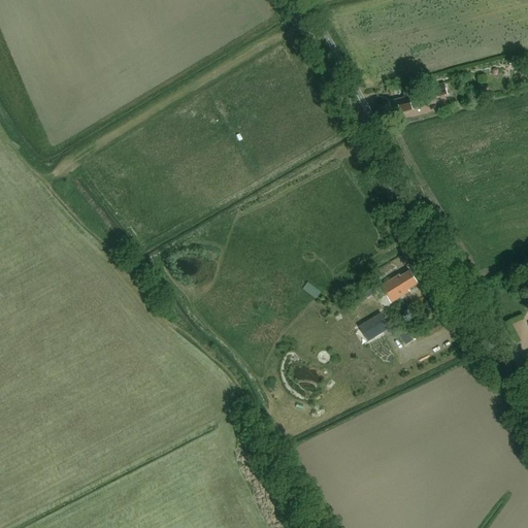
[(446,85),(431,88),(434,100),(449,96),(446,85)]
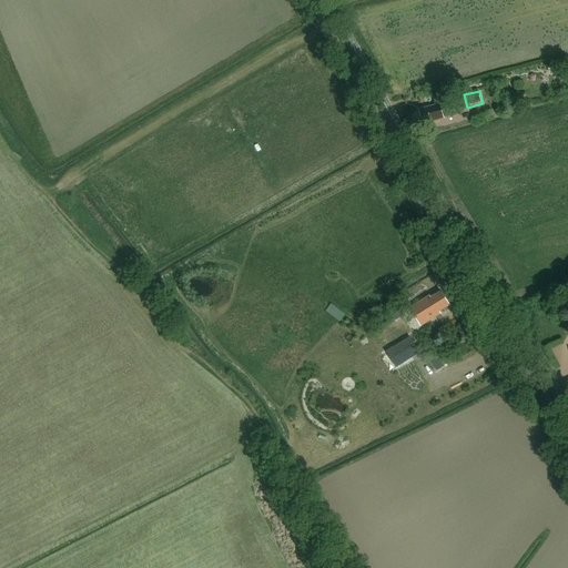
[(449,92),(433,97),(435,107),(426,109),(426,111),(421,112),(423,123),(433,121),(433,122),(443,120),(443,118),(455,114),(449,92)]
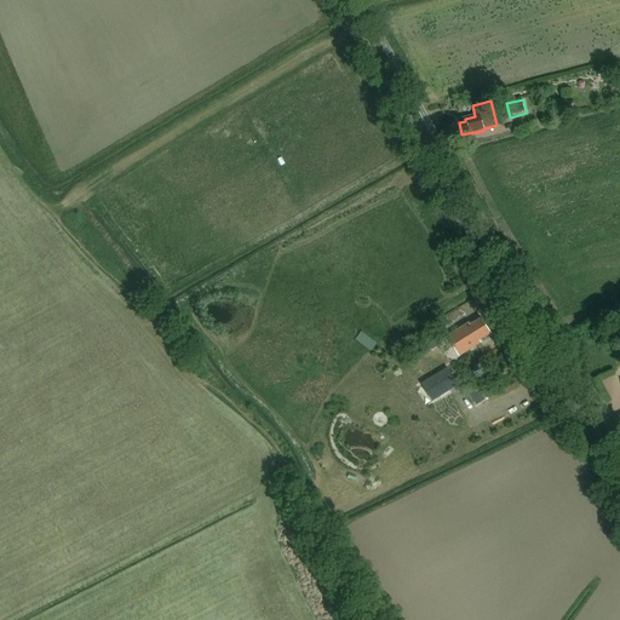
[(469,323),(448,337),(460,357),(481,344),(480,342),(492,334),(482,319),(470,326),(469,323)]
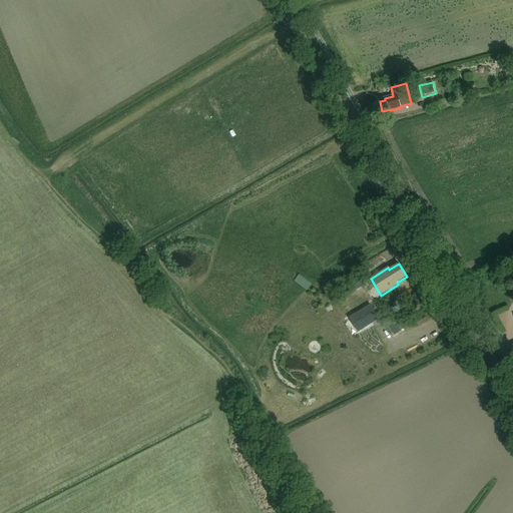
[(363,280),(355,286),(358,291),(366,285),(364,282),(363,280)]
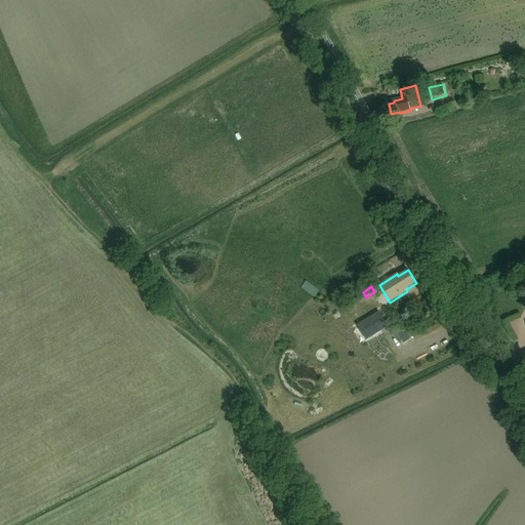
[(379,313),(358,326),(366,340),(388,326),(379,313)]
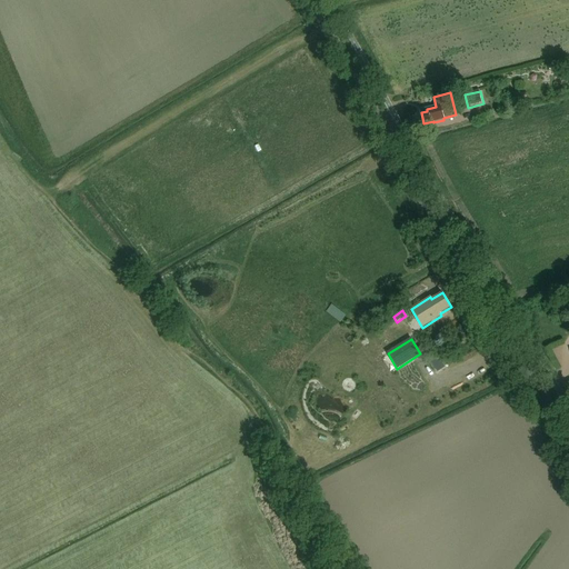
[(438,358),(431,362),(438,371),(445,367),(438,358)]
